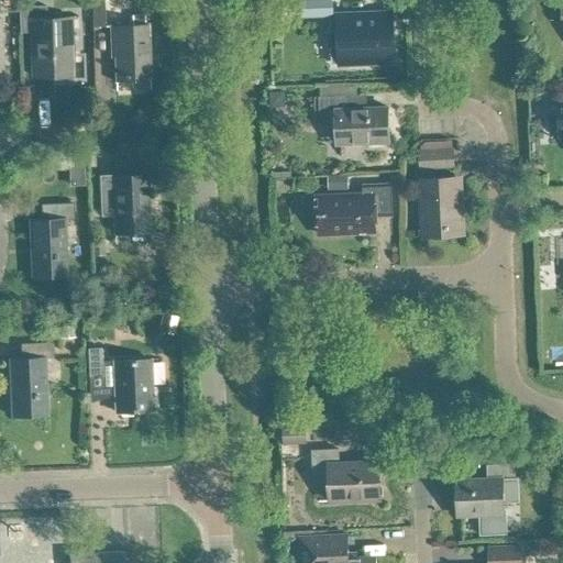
[(90,0),(91,26),(103,26),(102,0),(90,0)]
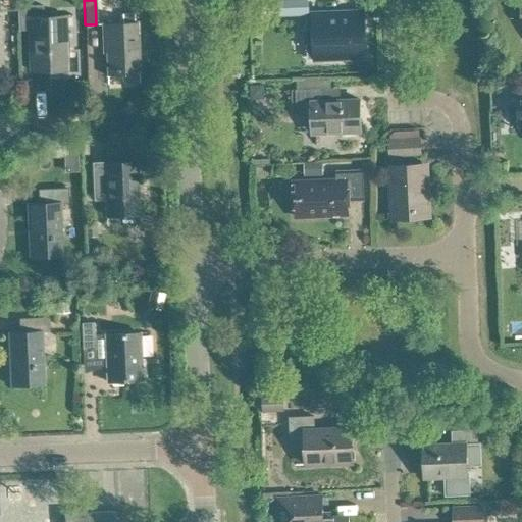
[(277,0),(279,16),(309,14),(308,0),(277,0)]
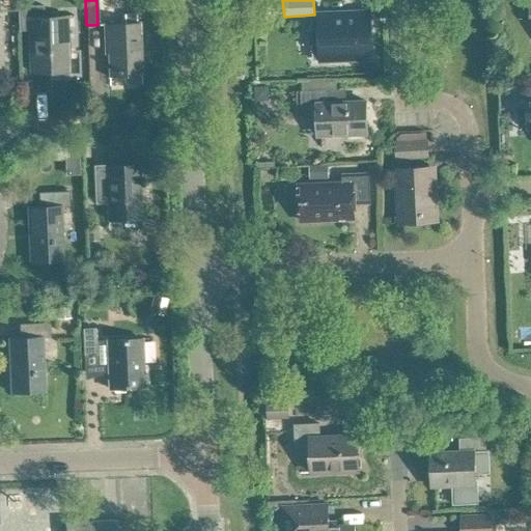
[(43,18),(43,5),(17,5),(18,31),(30,30),(31,72),(65,71),(63,17),(43,18)]
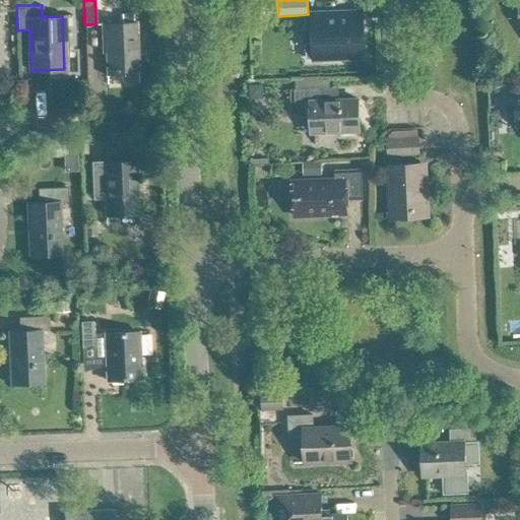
[(337,58),(364,57),(361,11),(310,13),(313,60),(337,58)]
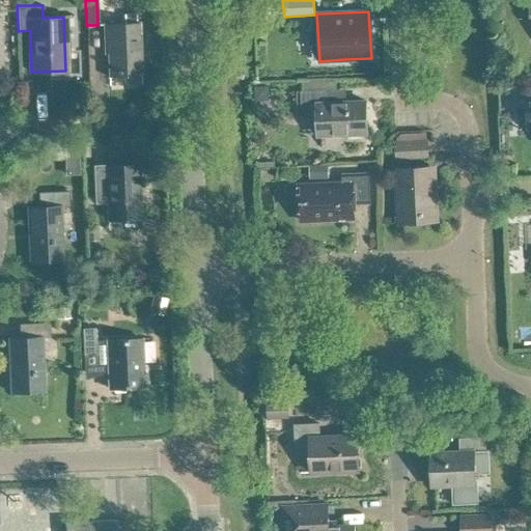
[(141,76),(139,23),(103,24),(104,38),(107,38),(109,77),(141,76)]
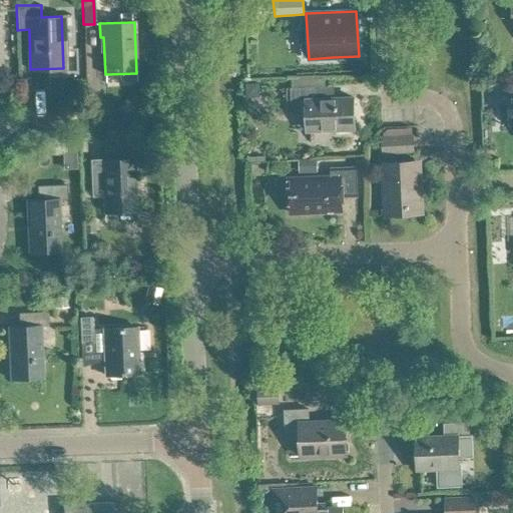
[(315,86),(315,77),(291,78),(292,87),(291,87),(292,110),(305,109),(306,131),(355,129),(353,97),(335,98),(334,85),(315,86)]
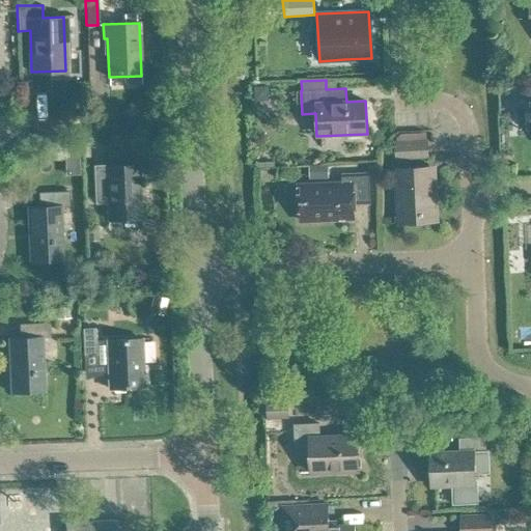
[(268,85),(251,85),(251,101),(268,101),(268,85)]
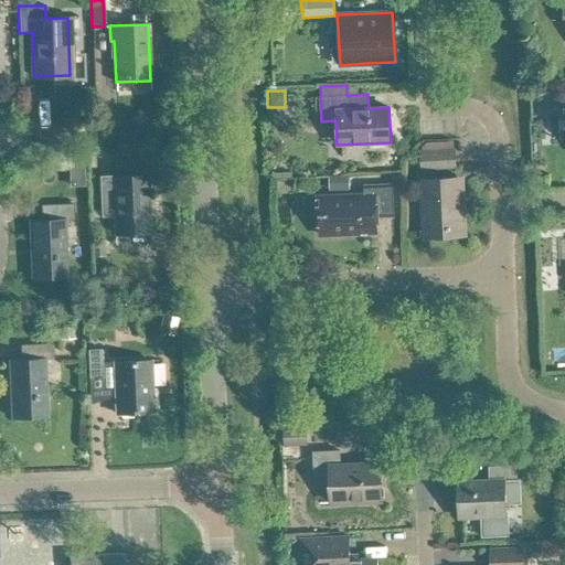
[(422,169),(456,167),(455,151),(420,152),(422,169)]
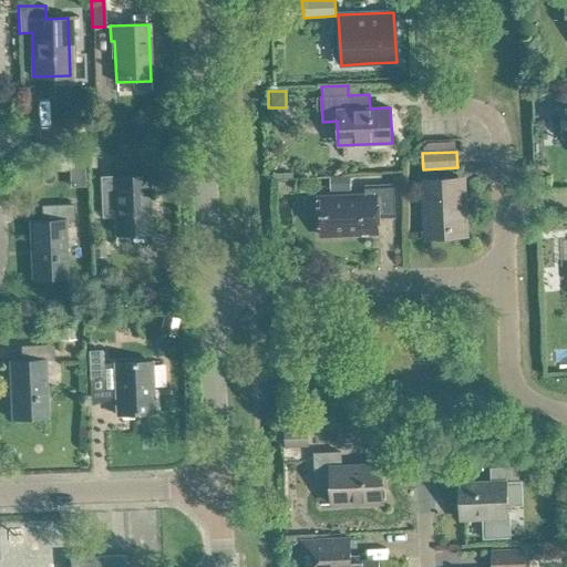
[(82,157),(66,158),(68,173),(83,173),(82,157)]
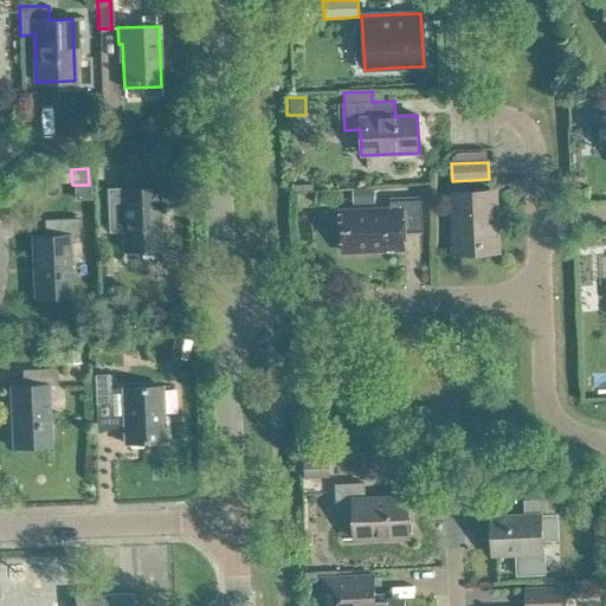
[(161,249),(159,188),(168,188),(167,168),(123,171),(124,187),(105,188),(108,232),(121,232),(122,250),(161,249)]
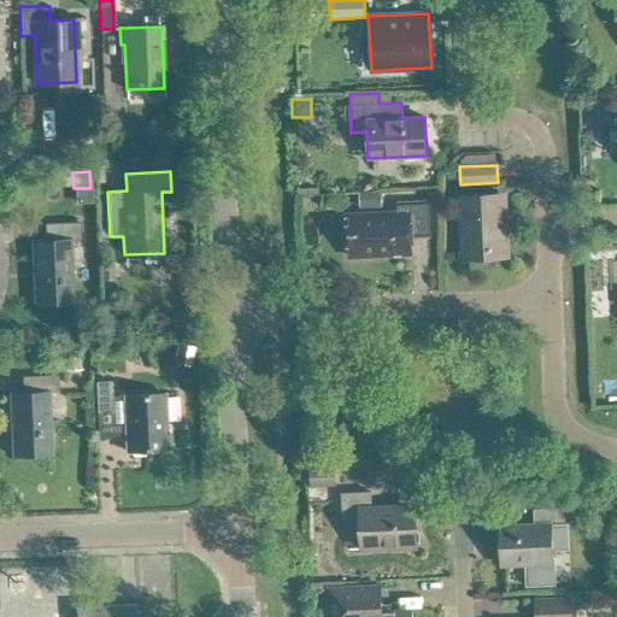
[(504,197),(460,198),(463,253),(464,259),(506,258),(506,251),(504,197)]
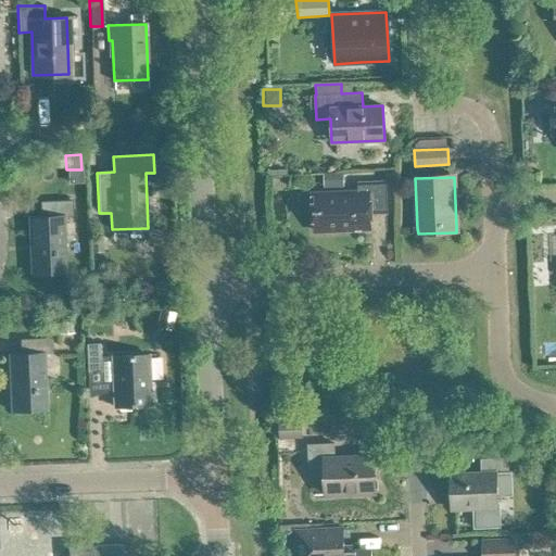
[(315,231),(355,230),(355,225),(370,224),(369,214),(387,213),(386,181),(358,184),(359,191),(314,193),(315,231)]
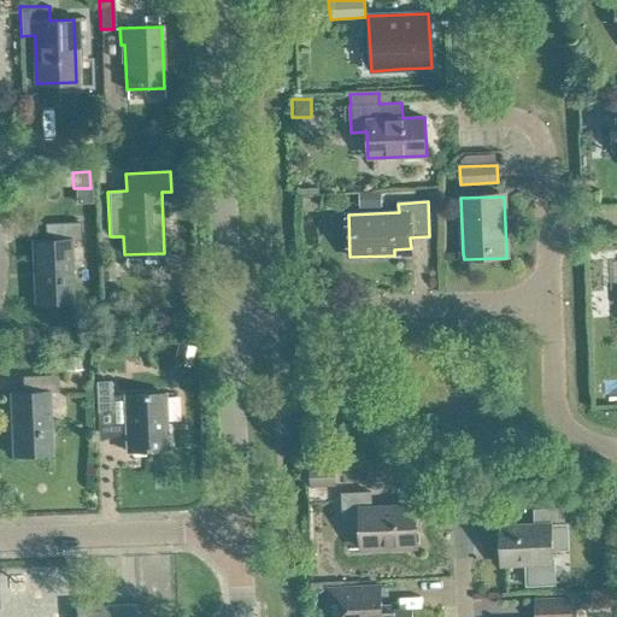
[(34,303),(72,301),(70,240),(80,239),(80,222),(43,223),(45,240),(30,241),(34,303)]
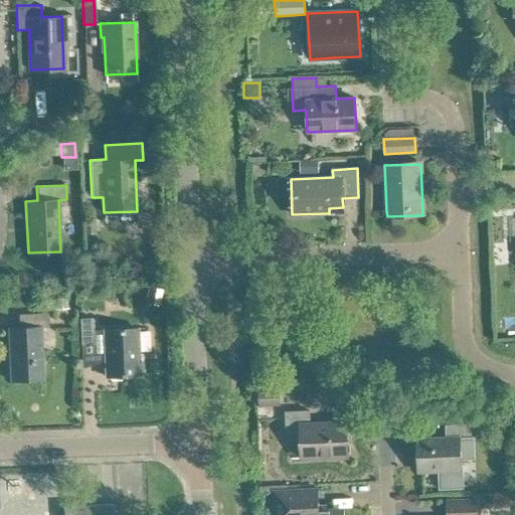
[(9,380),(42,379),(40,327),(48,327),(47,313),(18,314),(18,328),(7,329),(9,380)]
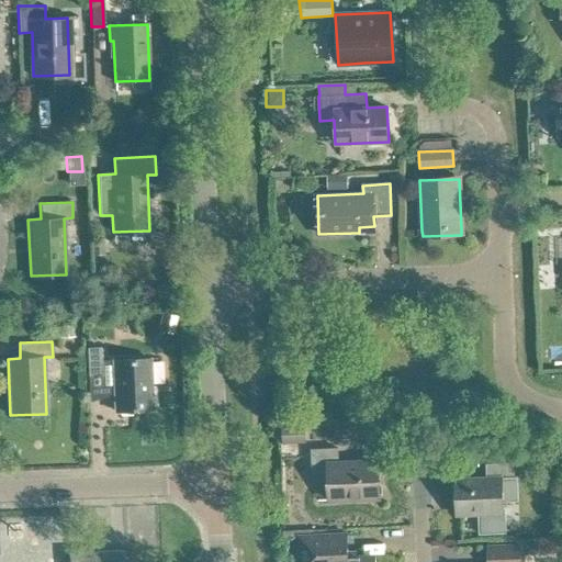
[(101,360),(101,347),(86,347),(88,374),(102,374),(103,397),(112,394),(113,411),(152,408),(149,359),(101,360)]
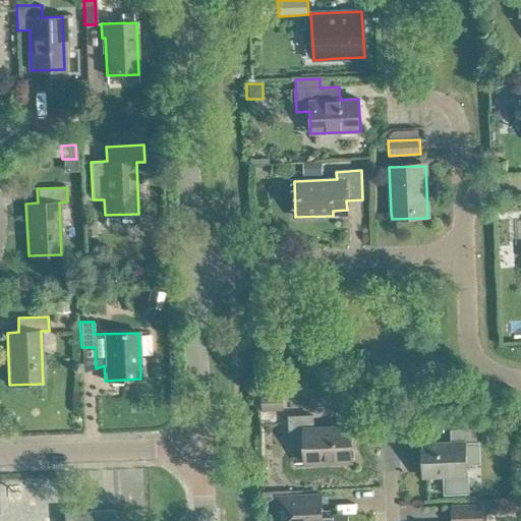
[(284,410),(283,392),(262,392),(262,393),(257,393),(257,406),(263,406),(263,410),(284,410)]
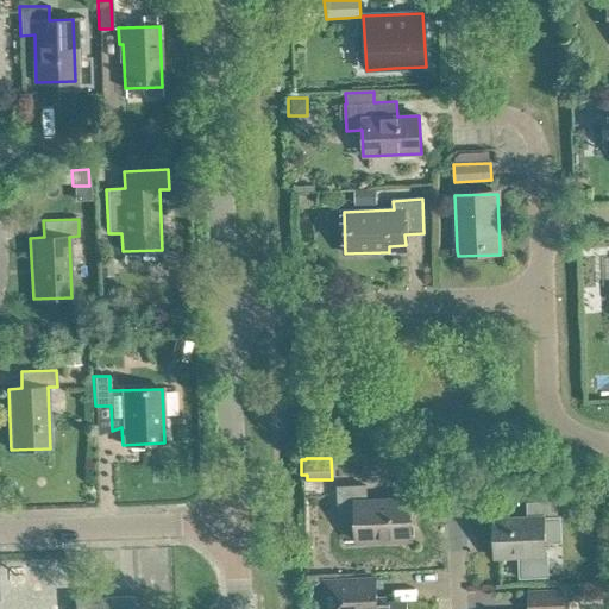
[(366,501),(365,485),(337,487),(339,522),(356,521),(356,541),(410,539),(408,498),(366,501)]
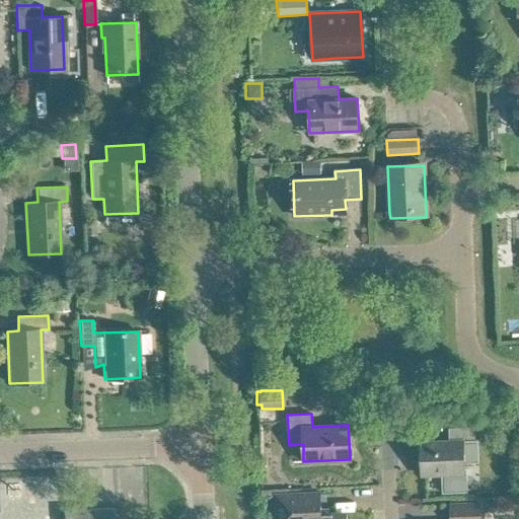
[(474,440),(474,427),(449,428),(449,442),(421,443),(422,474),(442,473),(442,493),(467,492),(466,462),(478,462),(477,440),(474,440)]
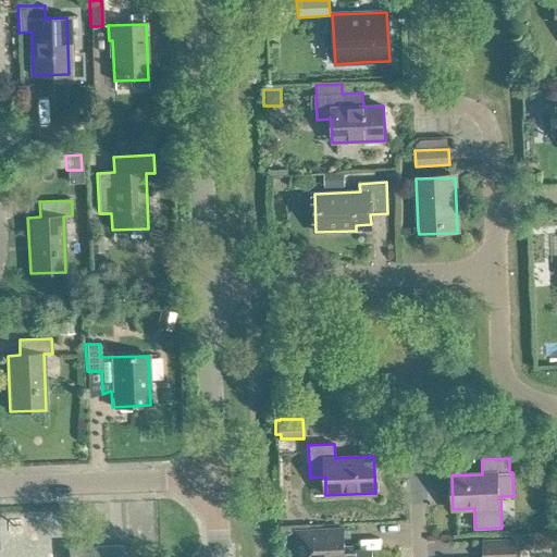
[(345,547),(344,528),(296,530),(296,556),(371,556),(372,551),(354,552),(354,547),(345,547)]
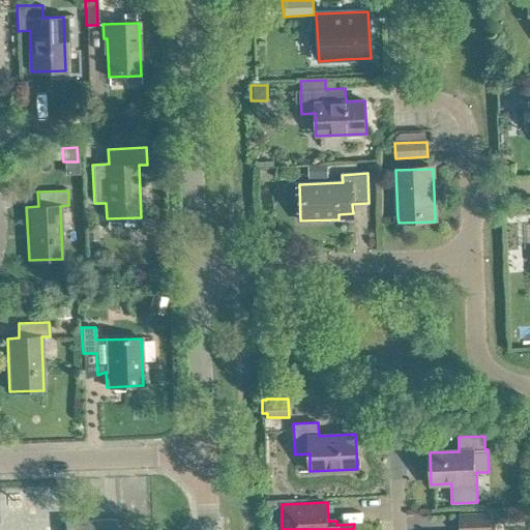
[(508,523),(529,522),(529,507),(508,508),(508,523)]
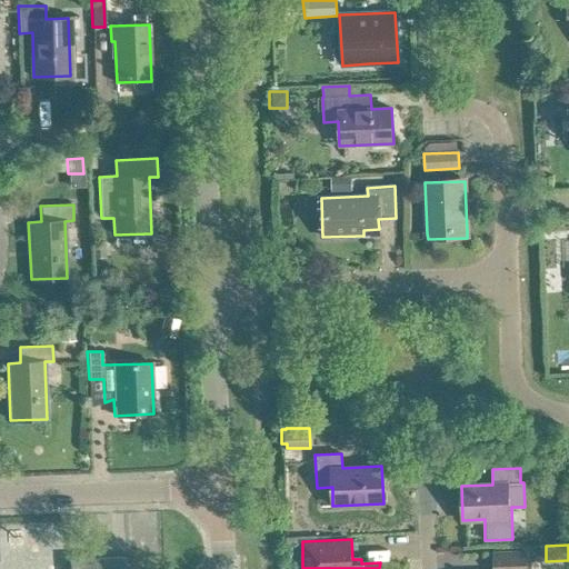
[(526,568),(526,552),(493,553),(493,568),(526,568)]
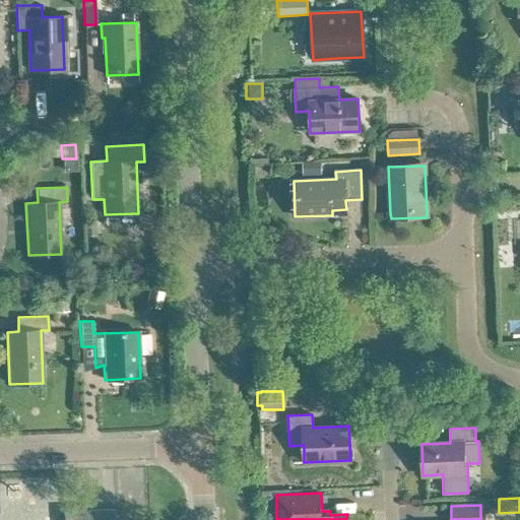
[(113,519),(113,509),(63,511),(63,519),(113,519)]
